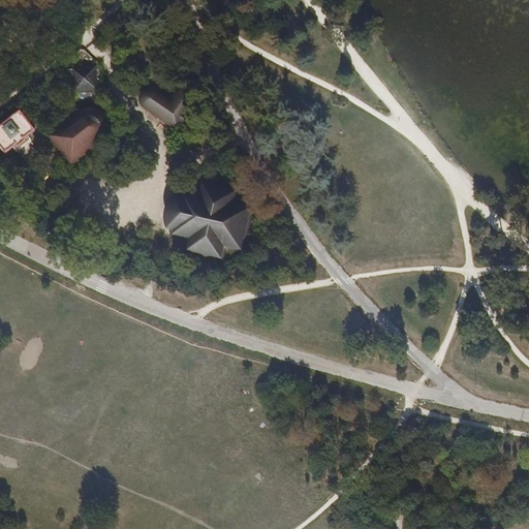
[(73,70),(74,92),(97,90),(95,68),(73,70)]
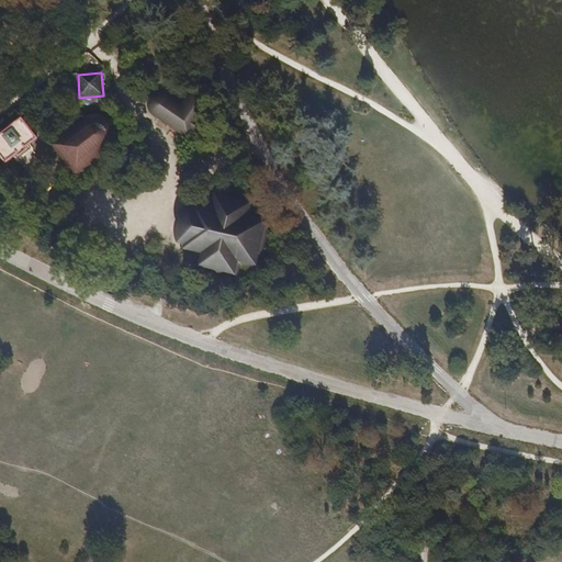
[(42,97),(51,107),(72,88),(65,78),(42,97)]
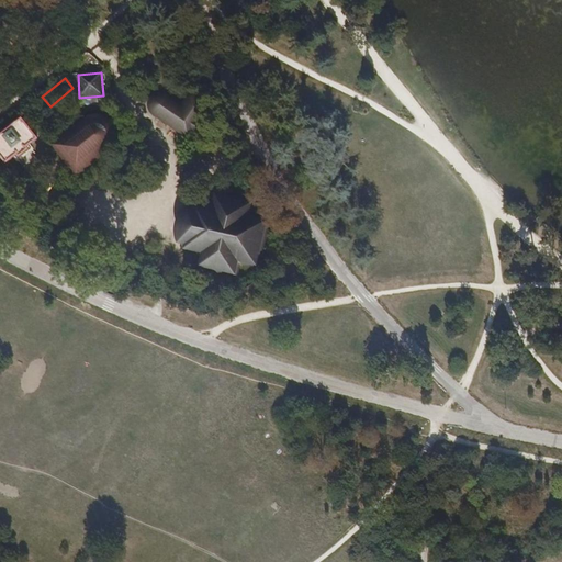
[(181,108),(167,98),(163,96),(158,96),(157,96),(155,97),(153,98),(149,102),(148,105),(147,107),(148,112),(150,116),(153,119),(164,126),(188,143),(192,136),(197,138),(204,127),(200,125),(211,109),(190,94),(181,108)]
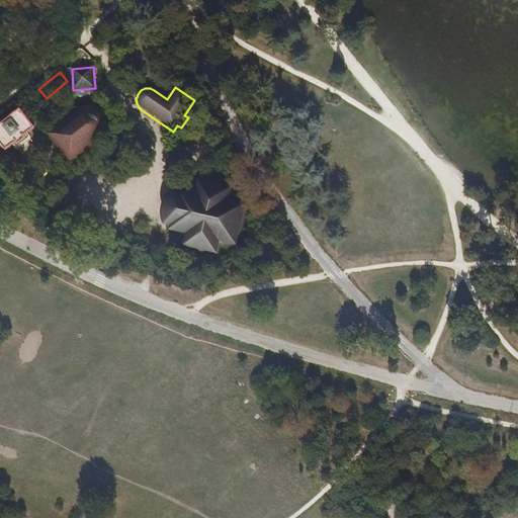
[(83,108),(79,110),(67,118),(69,121),(54,133),(71,157),(83,148),(85,150),(100,139),(102,137),(104,133),(105,131),(106,126),(106,124),(106,122),(105,118),(102,114),(99,111),(96,109),(92,107),(87,107),(83,108)]
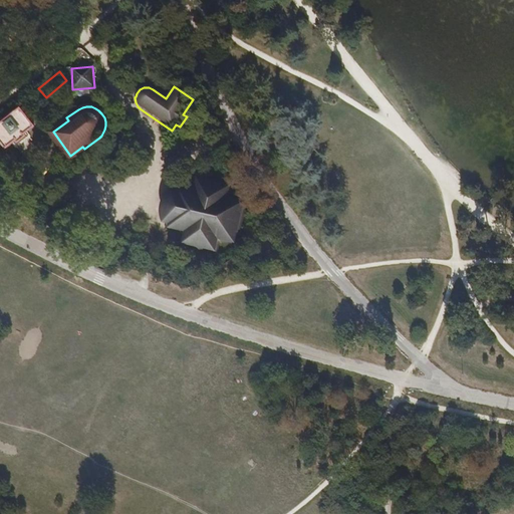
[(18,108),(0,121),(0,147),(3,151),(12,144),(14,147),(25,139),(22,135),(32,126),(18,108)]
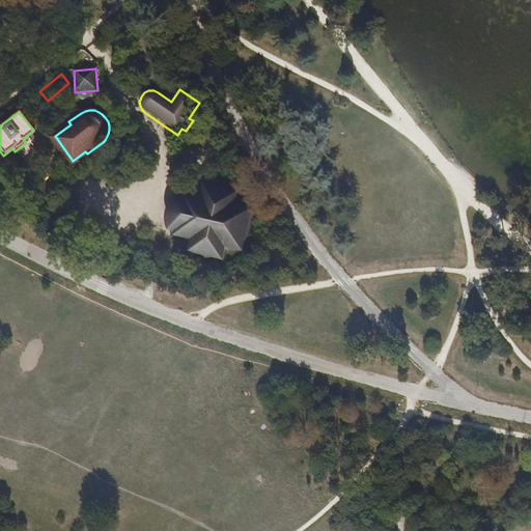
[(188,249),(221,257),(224,245),(241,249),(251,208),(234,204),(236,192),(204,184),(201,196),(185,192),(184,195),(178,194),(177,200),(178,200),(175,211),(173,222),(172,222),(170,227),(175,228),(174,232),(191,236),(188,249)]
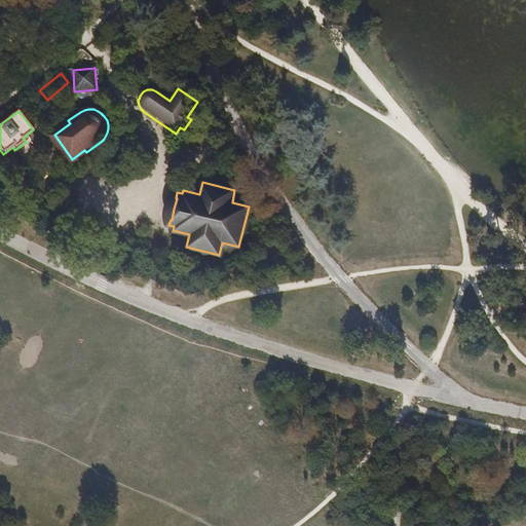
All buildings are outlined.
